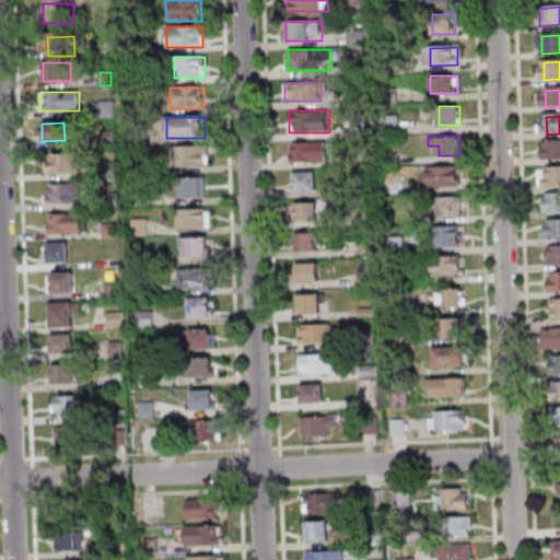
[(291,141),(291,161),(327,161),(327,141),(291,141)]
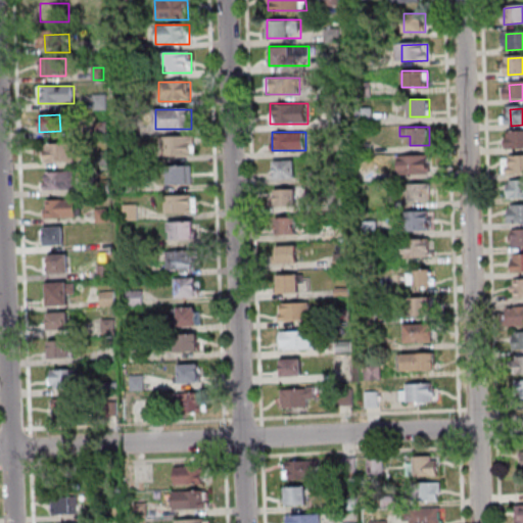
[(510,134),(522,133),(522,149),(511,150),(510,134)]
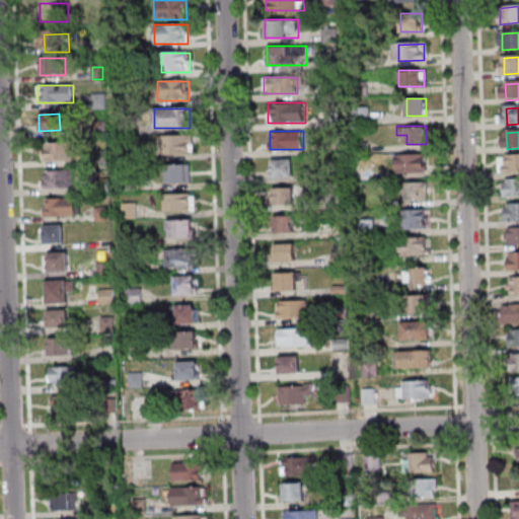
[(193,135),(159,135),(159,154),(193,154),(193,135)]
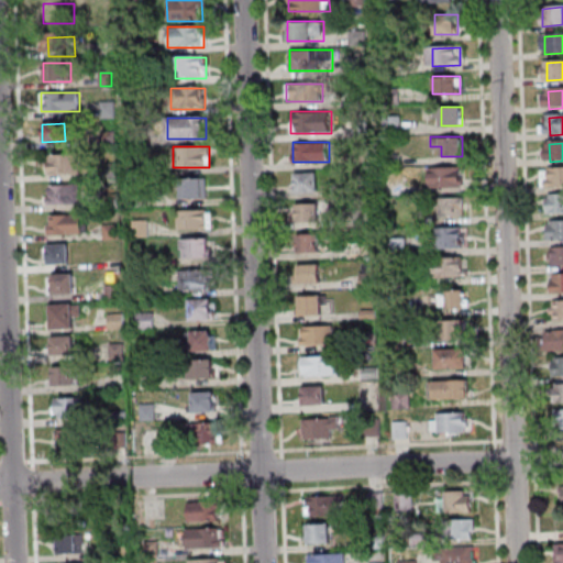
[(46,156),(46,175),(79,175),(79,156),(46,156)]
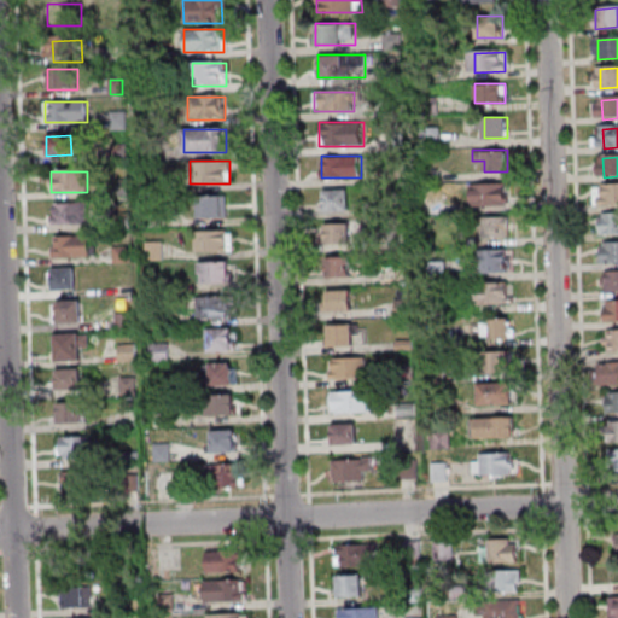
[(606,186),(617,185),(617,204),(607,205),(606,186)]
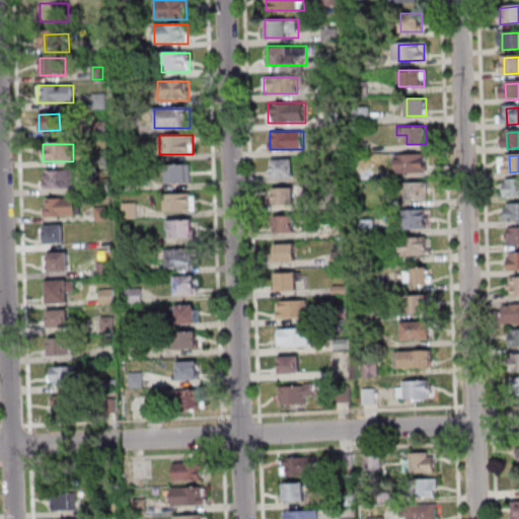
[(403,158),(428,157),(429,173),(403,174),(403,158)]
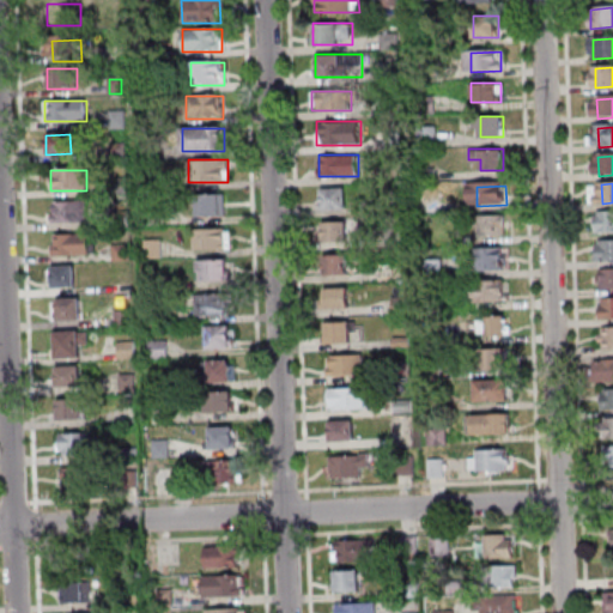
[(349,210),(349,188),(320,188),(320,210),(349,210)]
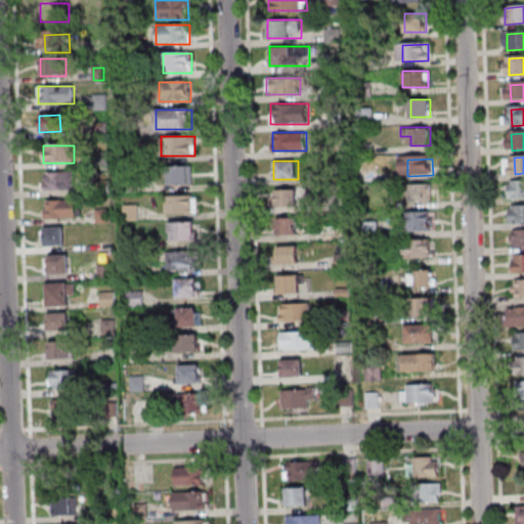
[(192,185),(192,166),(168,166),(168,185),(192,185)]
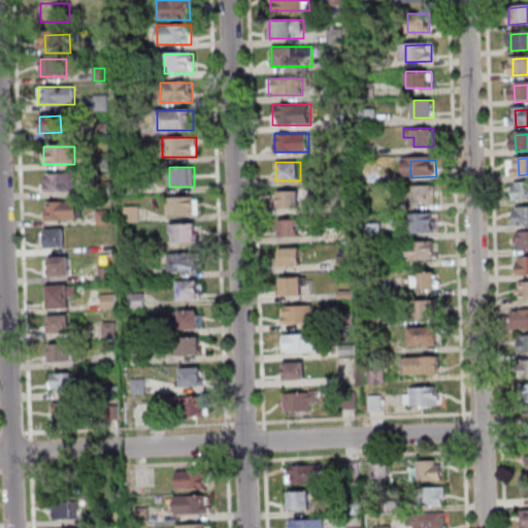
[(74,173),(43,173),(43,191),(74,191),(74,173)]
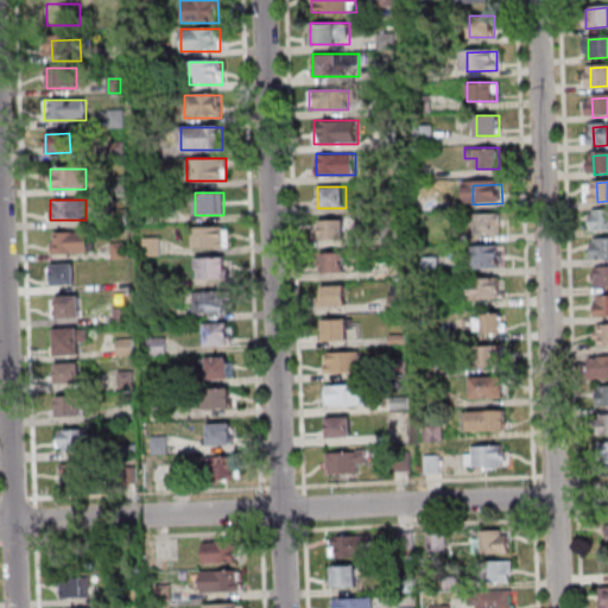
[(593,214),(607,211),(607,232),(594,233),(593,214)]
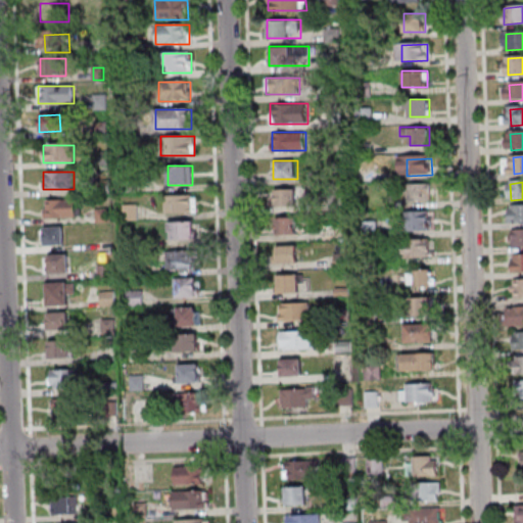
[(409,187),(434,186),(435,202),(410,203),(409,187)]
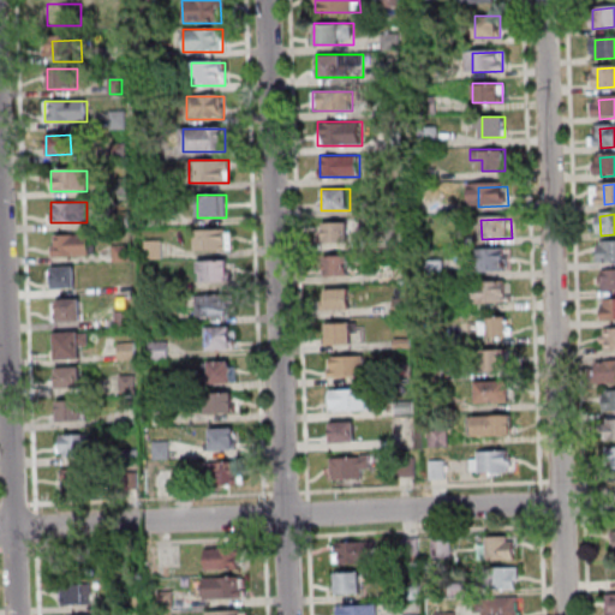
[(350,243),(348,222),(320,224),(321,244),(350,243)]
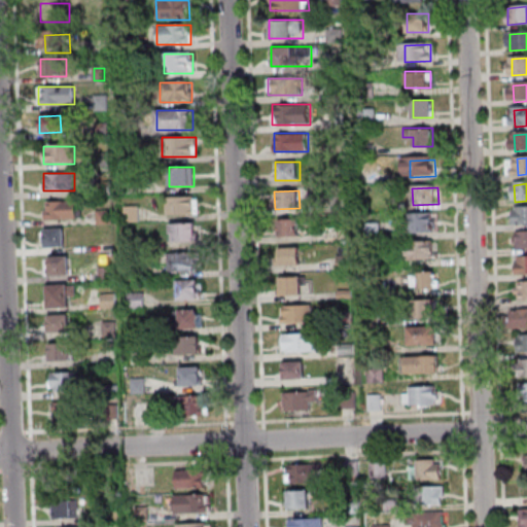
[(196,198),(165,198),(165,215),(196,215),(196,198)]
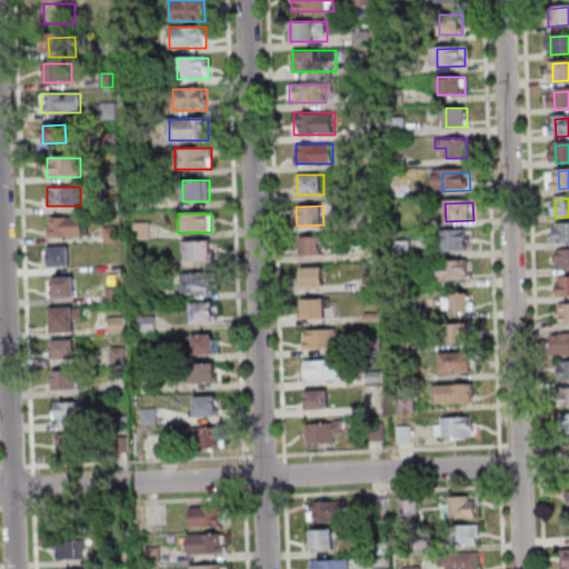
[(83,236),(83,217),(49,217),(49,236),(83,236)]
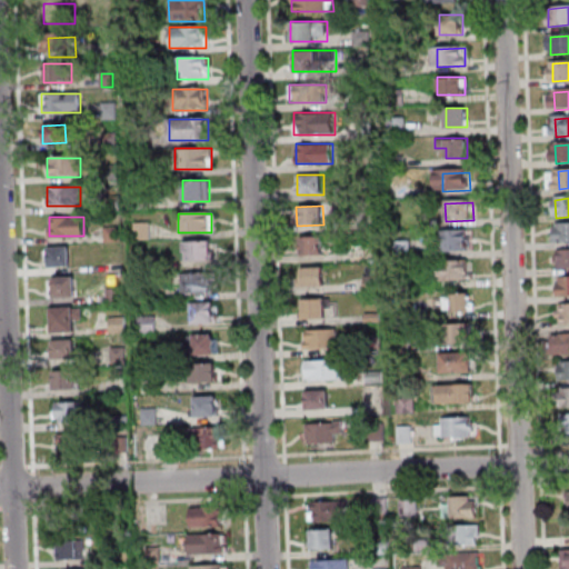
[(556,227),(568,226),(568,243),(557,245),(556,227)]
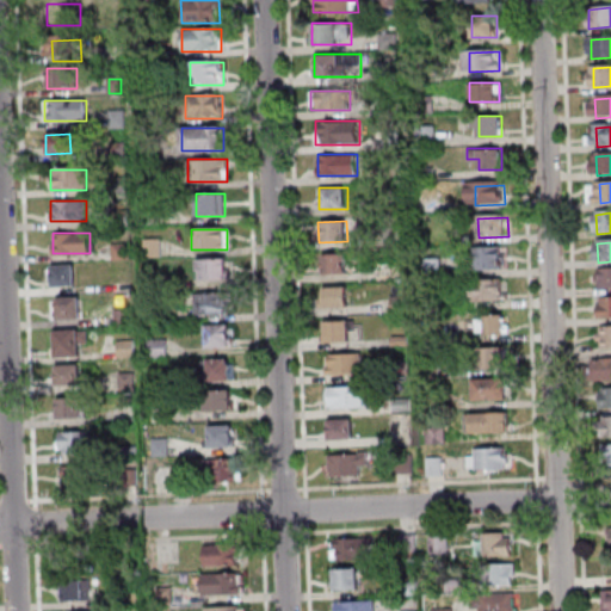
[(476,252),(506,251),(506,270),(477,271),(476,252)]
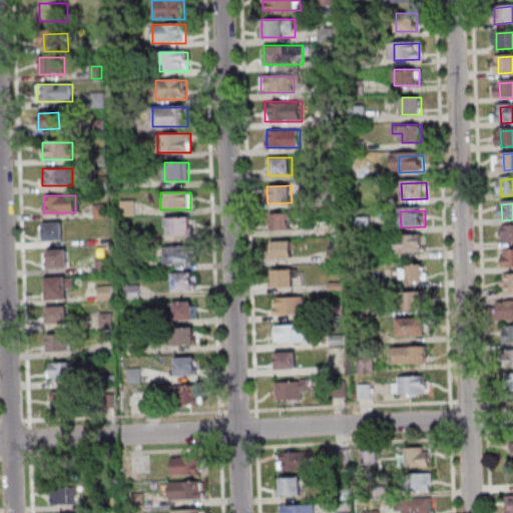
[(270,213),(270,229),(292,229),(292,213),(270,213)]
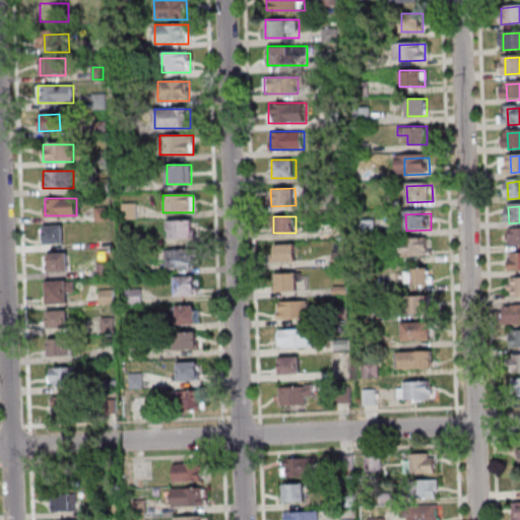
[(193,221),(168,221),(168,240),(193,240),(193,221)]
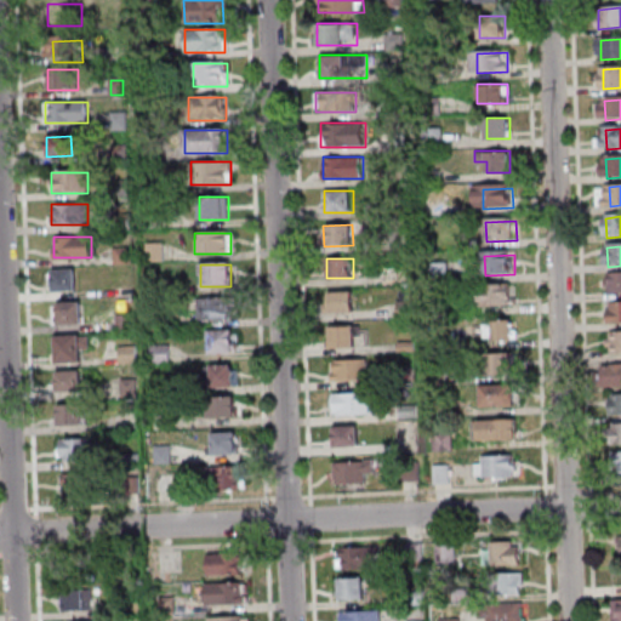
[(607,291),(620,291),(620,271),(607,272),(607,291)]
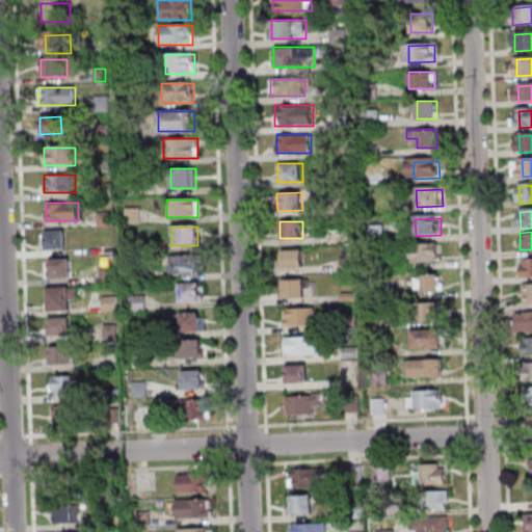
[(48,235),(68,234),(69,254),(49,254),(48,235)]
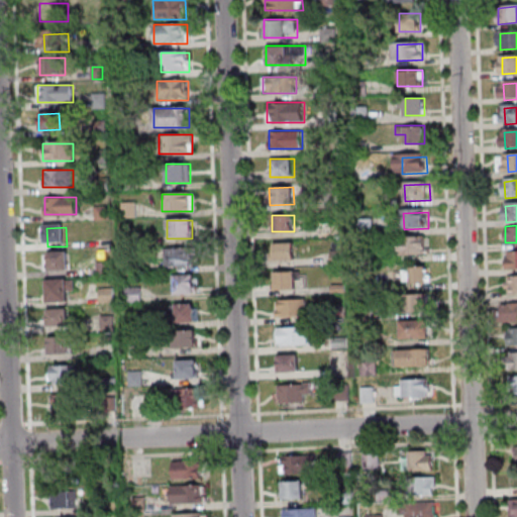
[(403,239),(428,238),(429,254),(404,255),(403,239)]
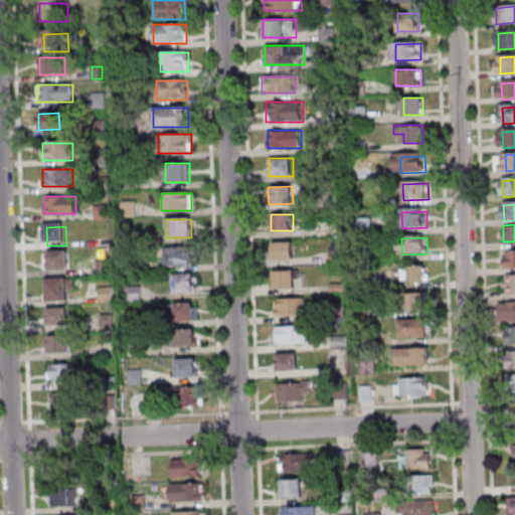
[(293,241),(272,241),(272,259),(293,259),(293,241)]
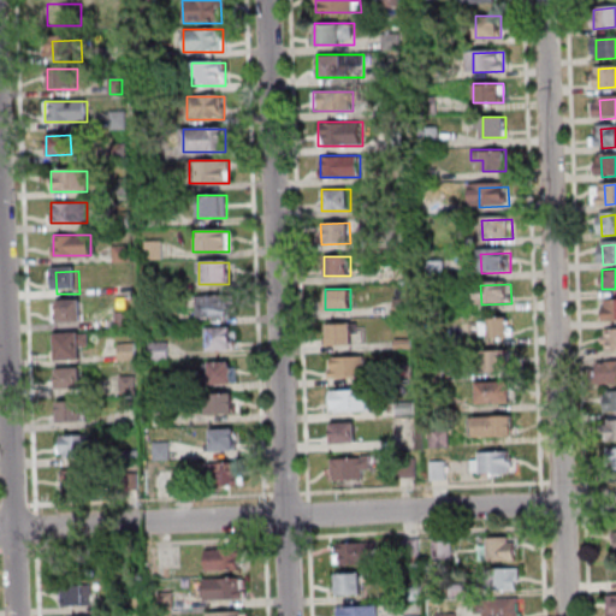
[(230,318),(230,296),(195,296),(195,318),(230,318)]
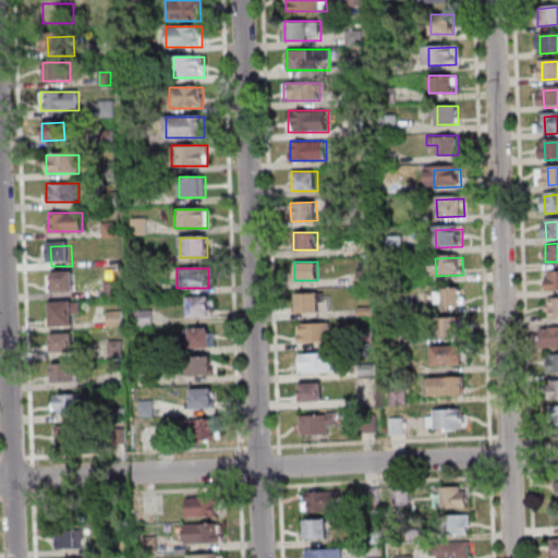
[(557,289),(557,270),(545,270),(545,289),(557,289)]
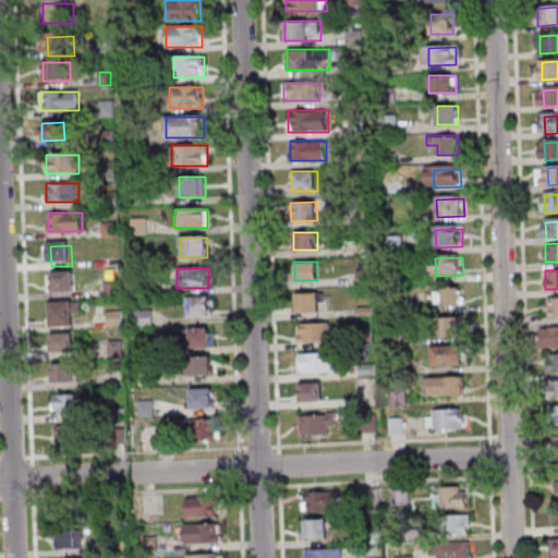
[(74,271),(49,271),(49,292),(74,292),(74,271)]
